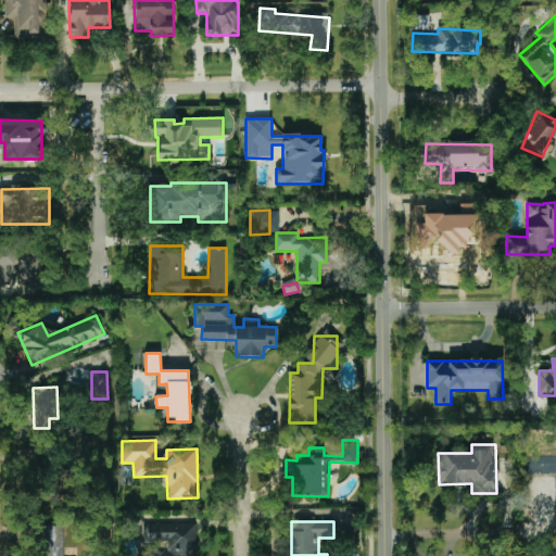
[(196,555),(197,523),(144,523),(144,542),(168,542),(168,552),(143,552),(142,555),(196,555)]
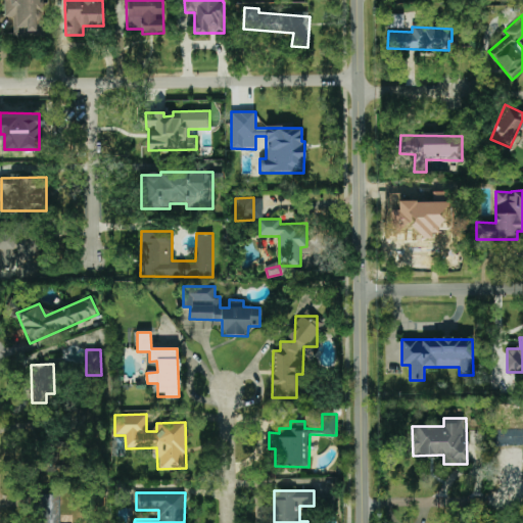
[(59,522),(59,494),(42,494),(42,522),(59,522)]
